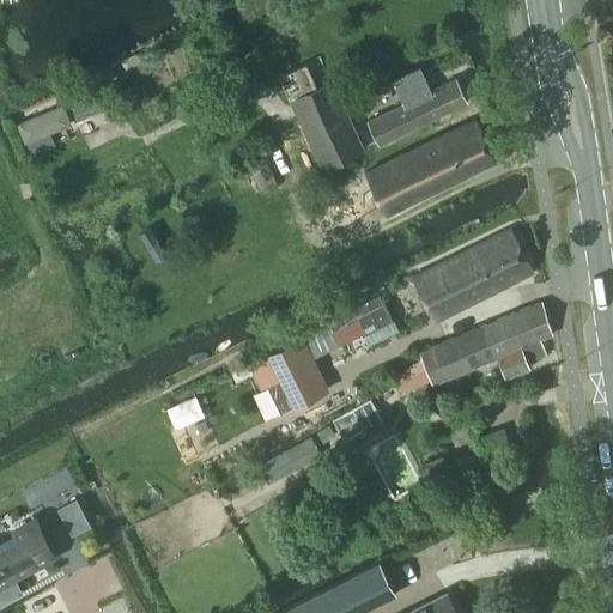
[(322,169),(363,150),(319,58),(278,77),(322,169)]
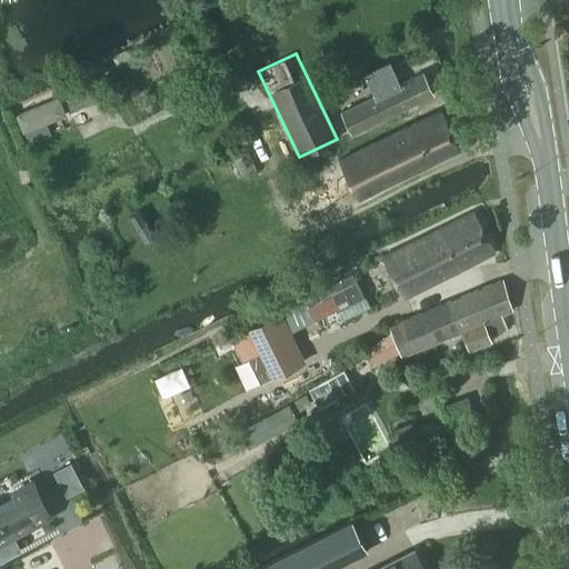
[(397,83),(391,70),(388,65),(363,76),(373,96),(341,112),(352,133),(403,109),(410,126),(339,160),(359,199),(460,150),(440,111),(419,121),(412,105),(433,95),(422,71),(397,83)]
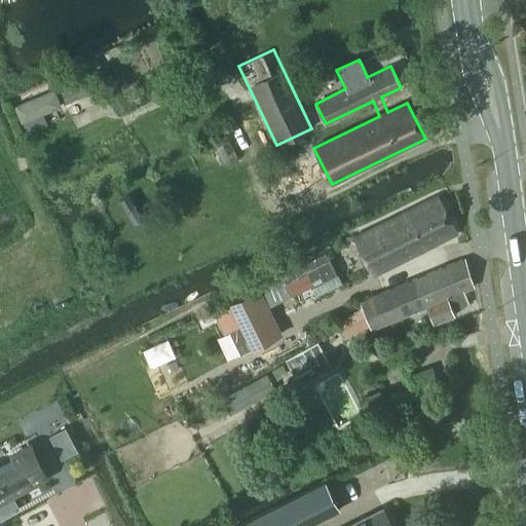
[(64,105),(84,97),(79,84),(59,92),(64,105)]
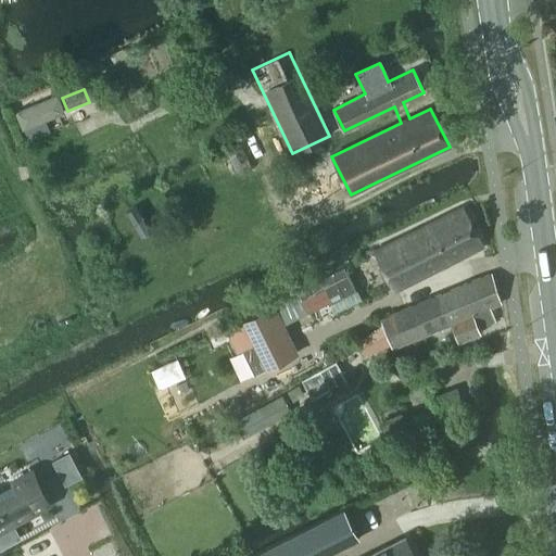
[(59,97),(16,113),(22,129),(24,129),(46,121),(65,113),(59,97)]
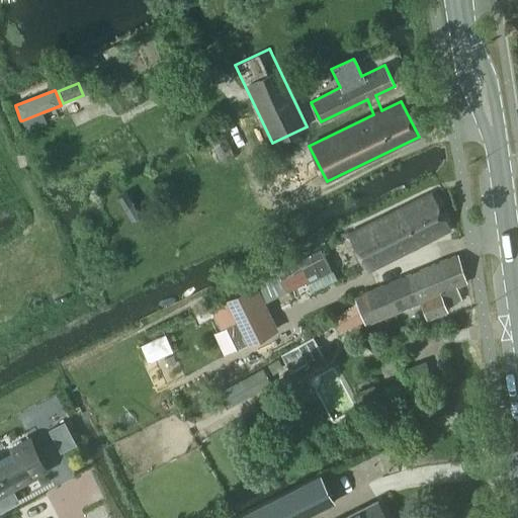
[(368,272),(449,230),(430,194),(347,234),(368,272)]
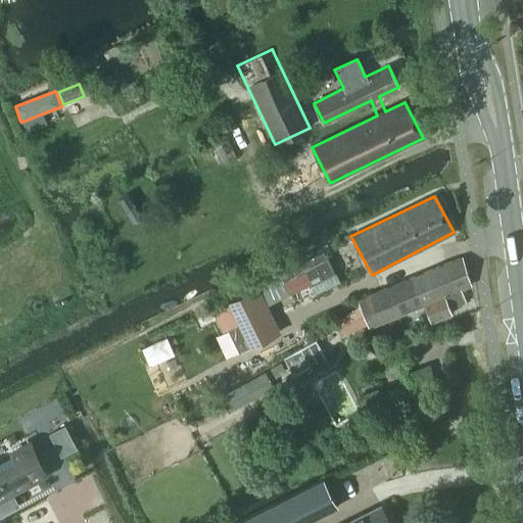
[(288,269),(280,273),(281,276),(284,282),(296,276),(305,271),(313,284),(334,273),(323,250),(291,267),(292,268),(288,270),(288,269)]
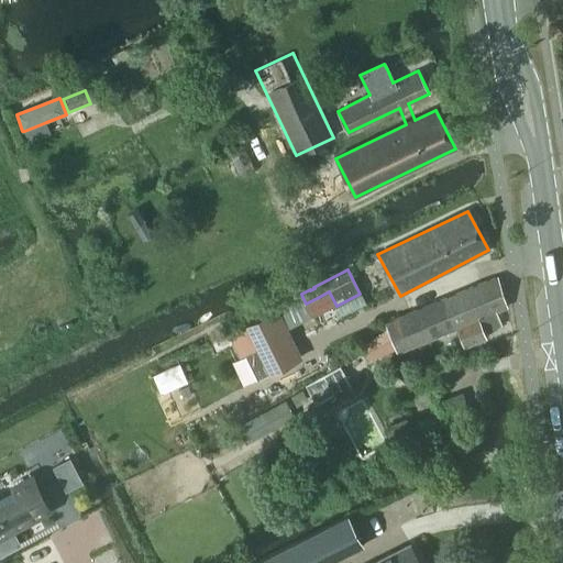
[(496,278),(387,321),(389,327),(399,351),(456,328),(464,348),(485,338),(484,332),(503,326),(497,310),(506,307),(496,278)]
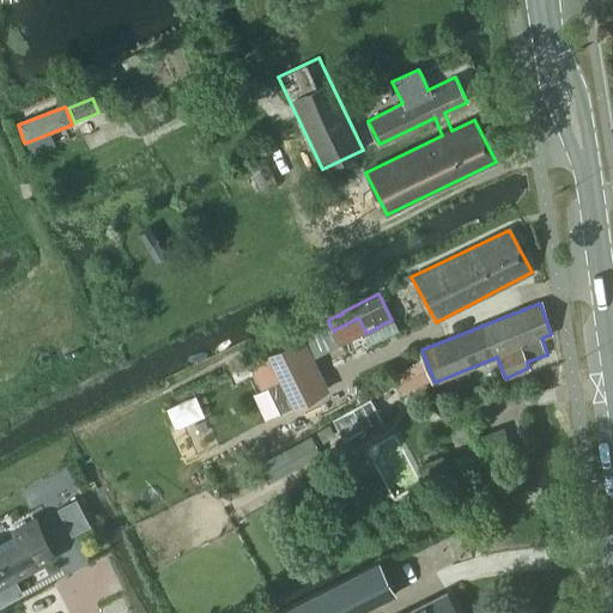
[(329,323),(248,365),(252,371),(261,390),(275,418),(292,408),(323,393),(307,362),(313,358),(340,344),(333,331),(329,323)]
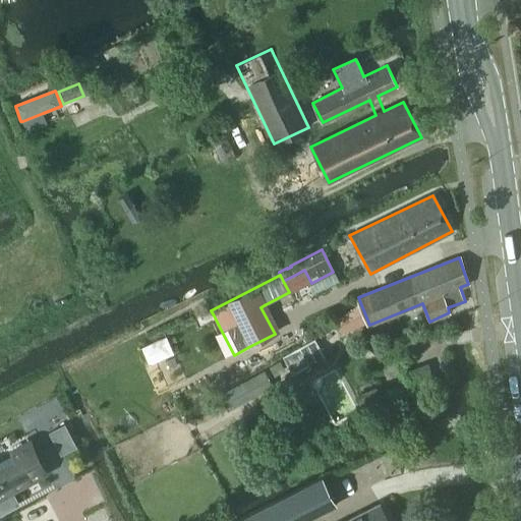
[(288,284),(294,297),(310,289),(304,276),(288,284)]
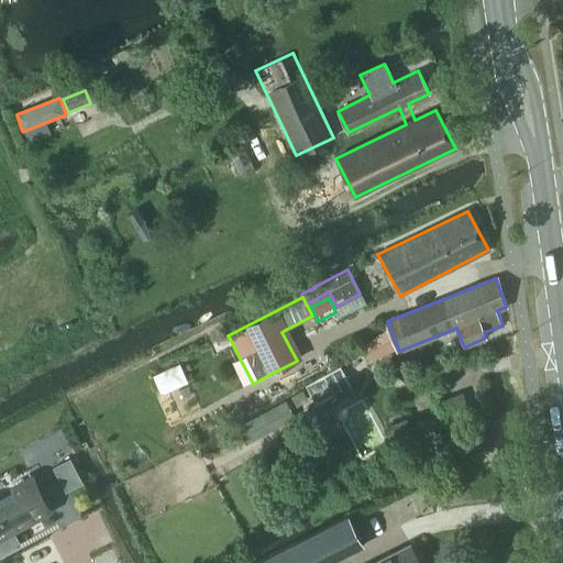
[(151,375),(159,394),(186,382),(178,363),(151,375)]
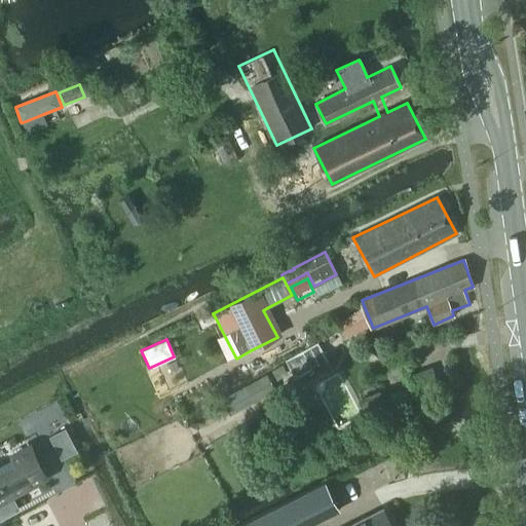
[(318,341),(285,361),(295,379),(329,360),(318,341)]
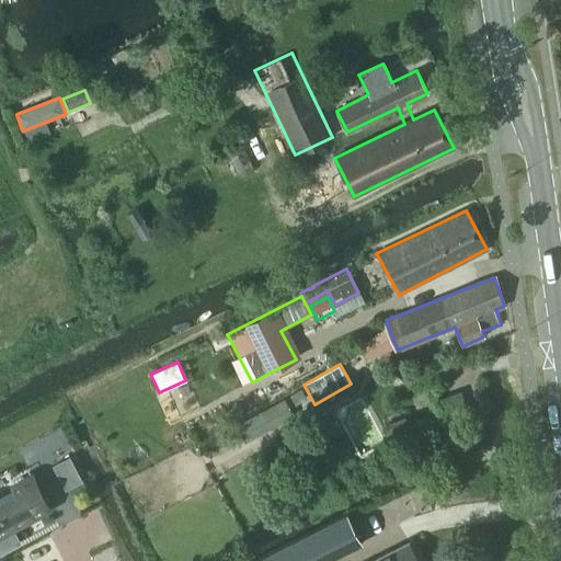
[(293,401),(305,395),(301,389),(289,396),(293,401)]
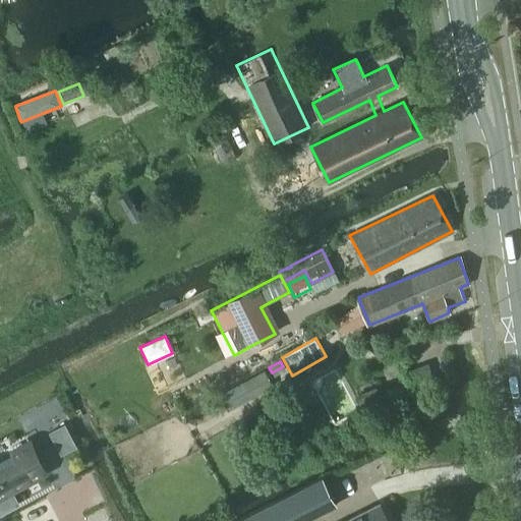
[(219,395),(227,410),(272,386),(264,370),(219,395)]
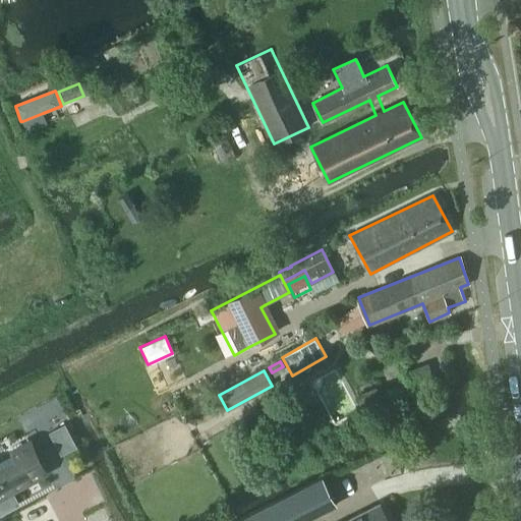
[(221,375),(211,381),(216,391),(226,385),(221,375)]
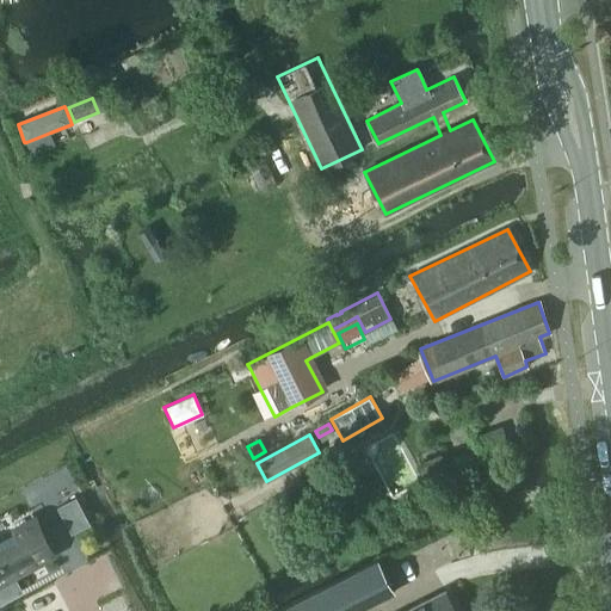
[(440,454),(418,462),(424,479),(446,471),(440,454)]
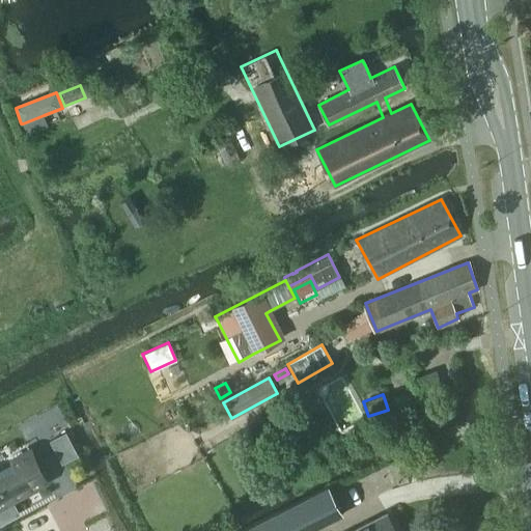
[(77,455),(65,432),(51,441),(62,463),(77,455)]
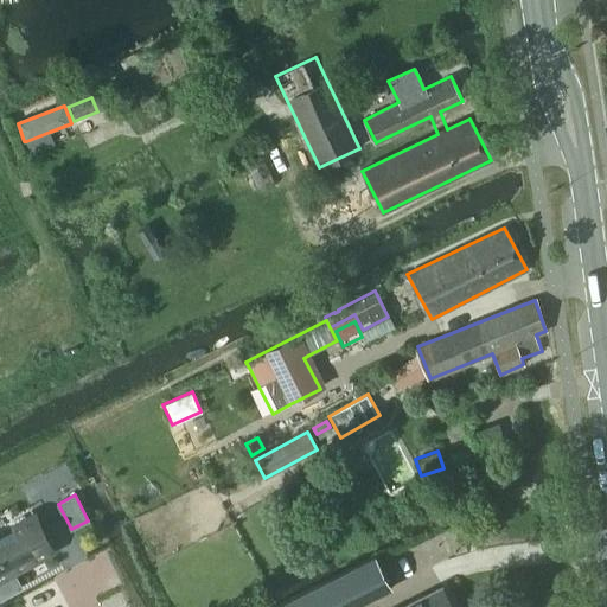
[(0,598),(21,587),(12,570),(32,560),(30,556),(51,545),(36,516),(0,534),(0,598)]
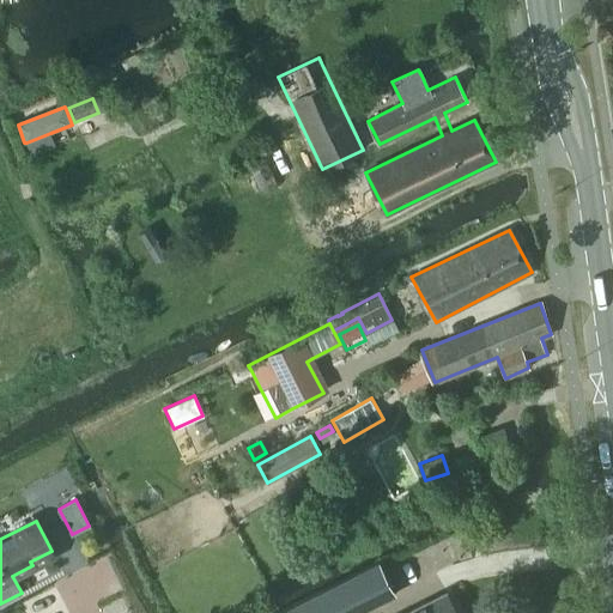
[(380,562),(328,588),(340,612),(362,612),(396,595),(386,575),(381,565),(380,562)]
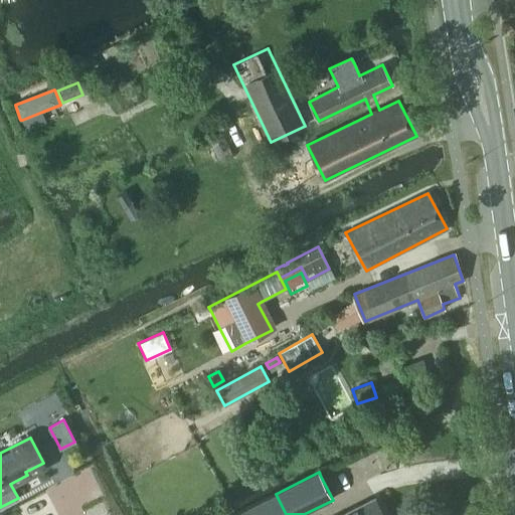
[(286,514),(276,494),(233,514),(286,514)]
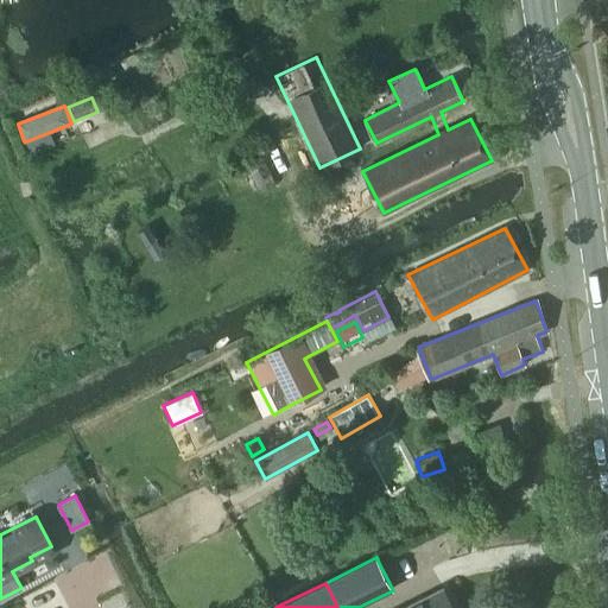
[(453,607),(442,588),(401,607),(453,607)]
